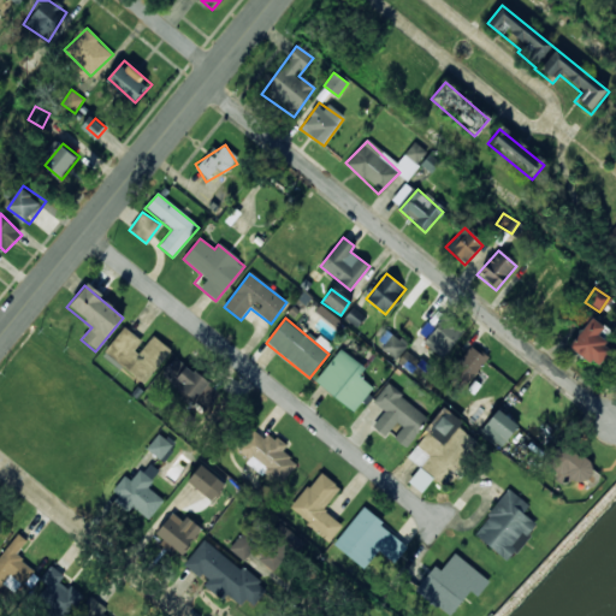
[(440,360),(462,335),(443,318),(420,343),(440,360)]
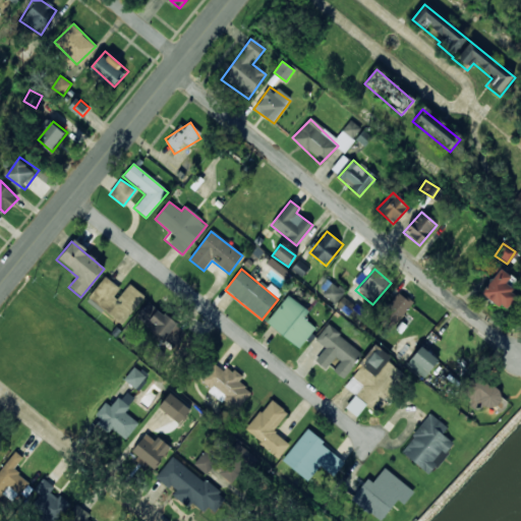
[(514,304),(514,274),(488,274),(488,304),(514,304)]
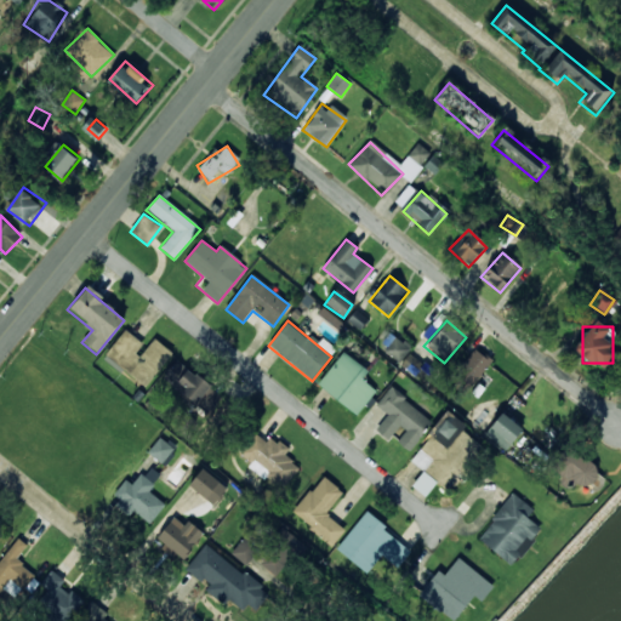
[(172,353),(149,337),(144,345),(124,330),(104,359),(147,389),(172,353)]
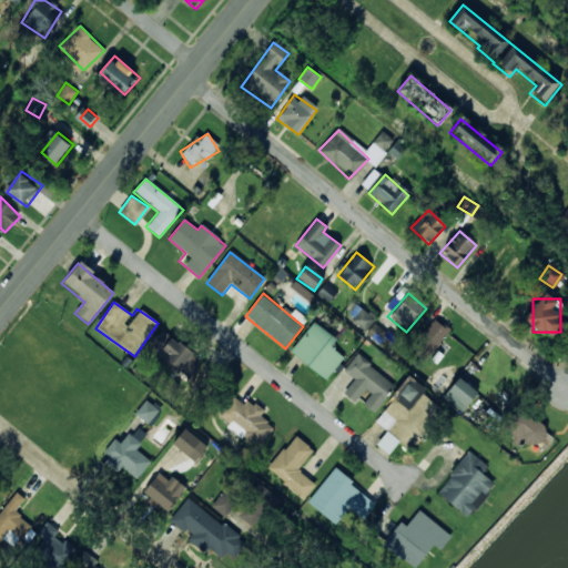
[(426,359),(448,332),(434,321),(412,348),(426,359)]
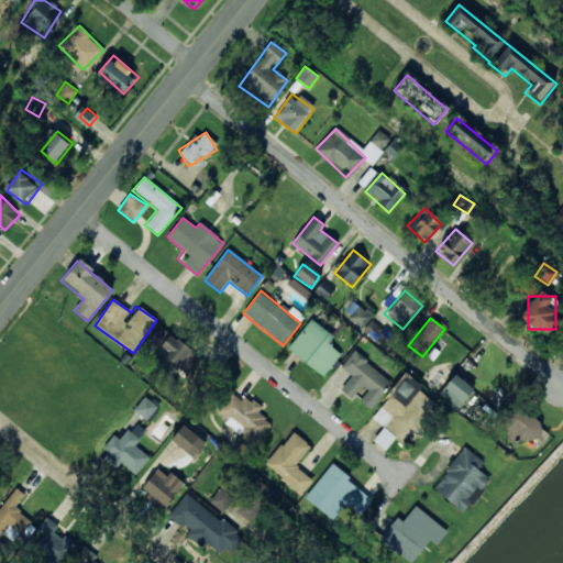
[(342,357),(313,323),(288,344),(318,378),(342,357)]
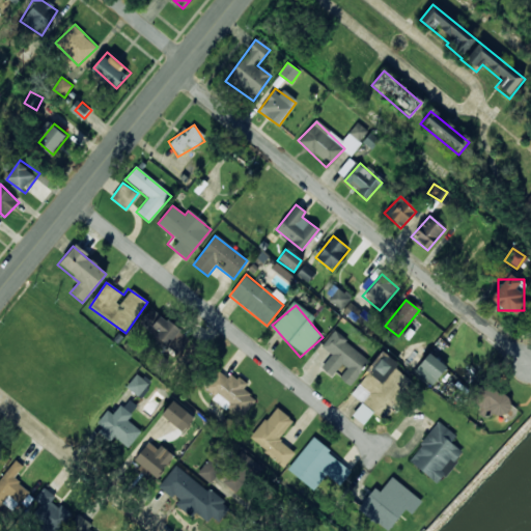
[(189,339),(150,309),(137,327),(176,356),(189,339)]
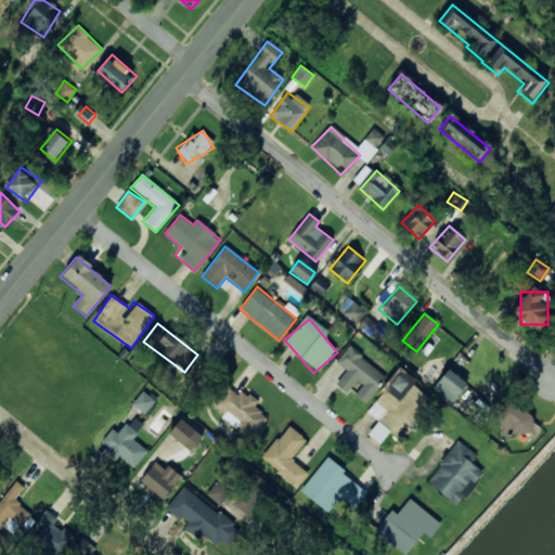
[(387,378),(349,347),(336,362),(348,372),(336,386),(349,397),(351,395),(363,405),(387,378)]
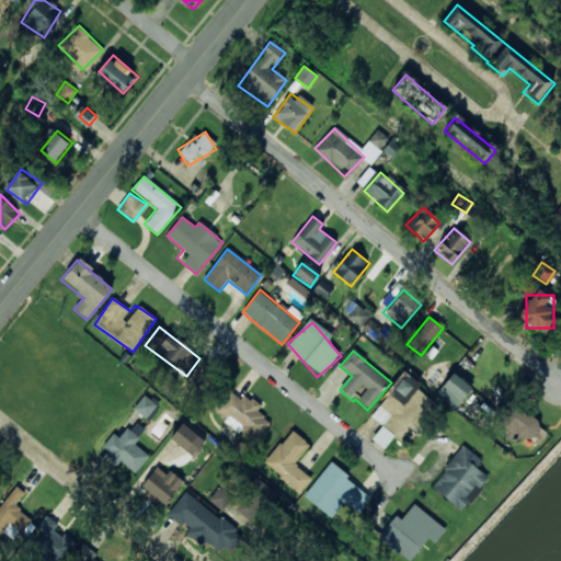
[(470,391),(453,373),(443,382),(434,373),(426,379),(451,408),(470,391)]
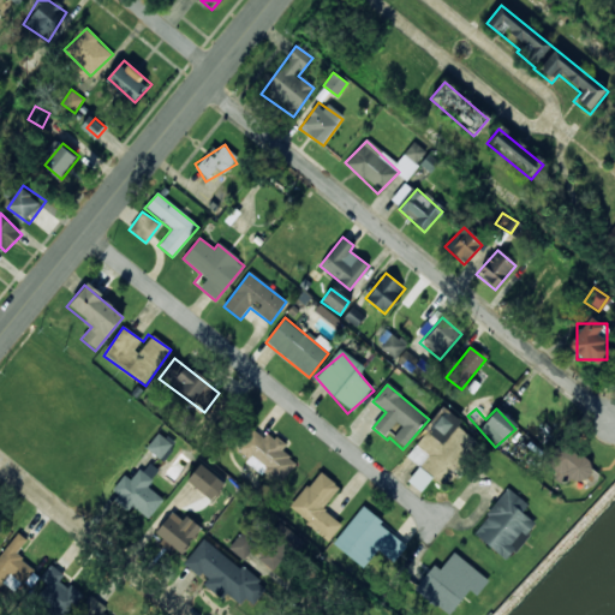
[(427,433),(439,443),(458,423),(445,411),(427,433)]
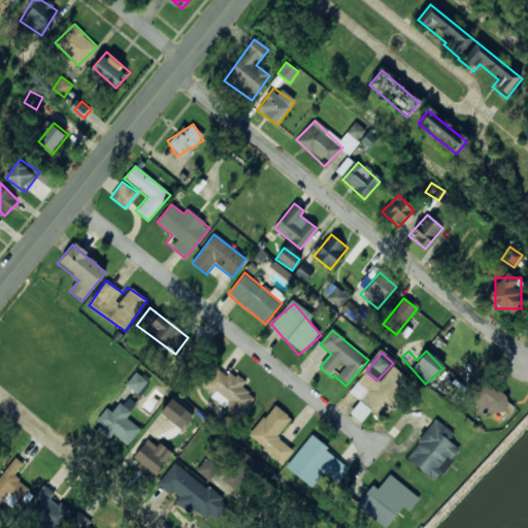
[(241,417),(254,397),(241,389),(245,383),(229,371),(226,375),(216,369),(201,390),(241,417)]
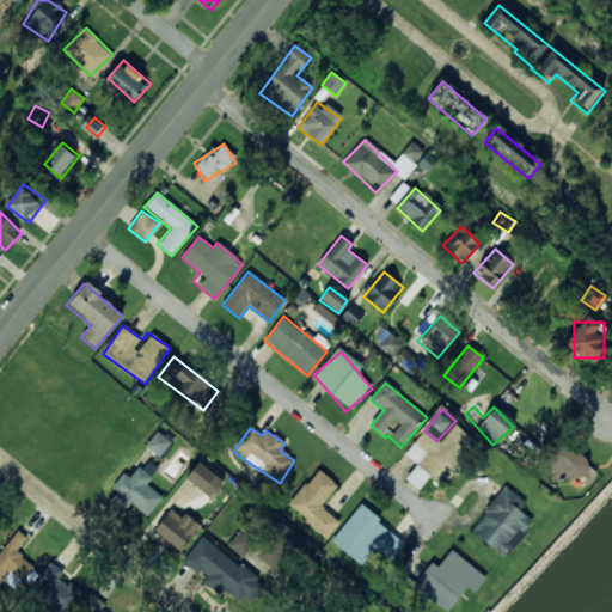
[(173,440),(157,429),(146,447),(163,458),(173,440)]
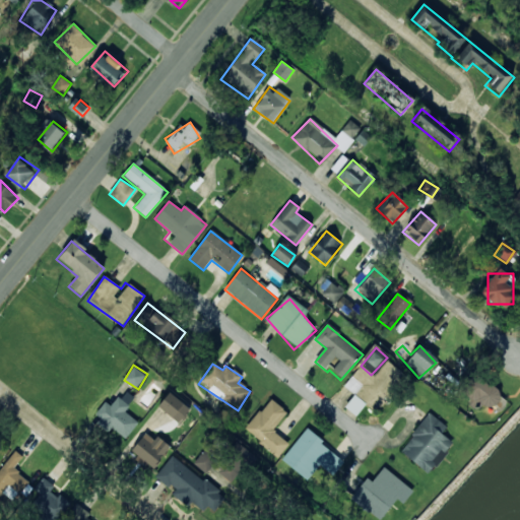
[(459,392),(485,413),(501,395),(473,374),(459,392)]
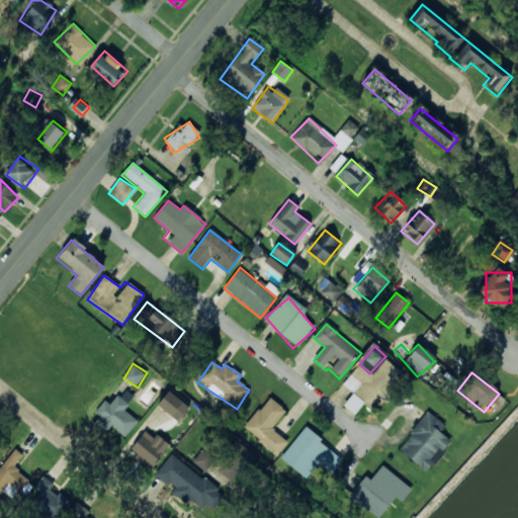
[(179,421),(190,407),(169,391),(158,405),(179,421)]
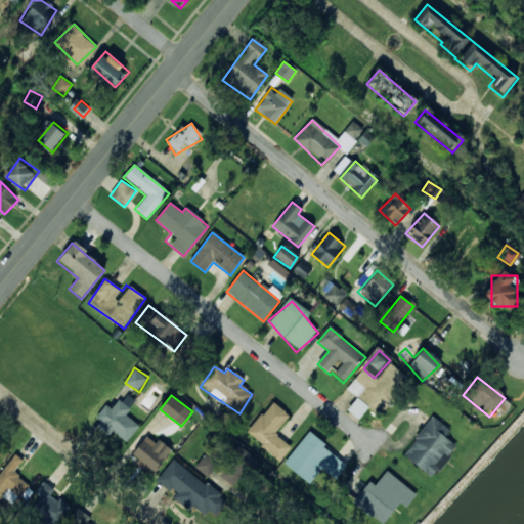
[(106,406),(95,420),(125,444),(139,427),(125,415),(130,409),(119,400),(111,409),(106,406)]
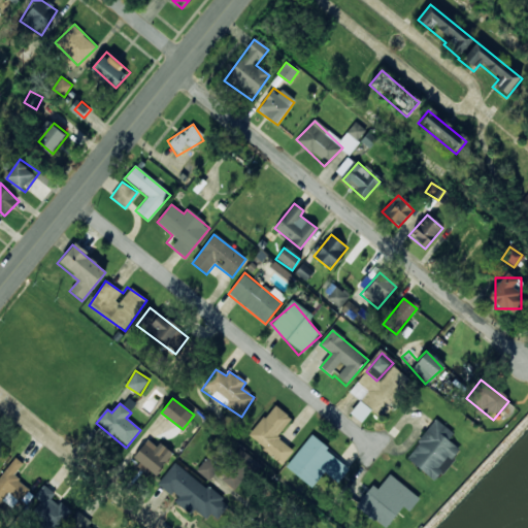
[(360,423),(369,413),(360,403),(350,414),(360,423)]
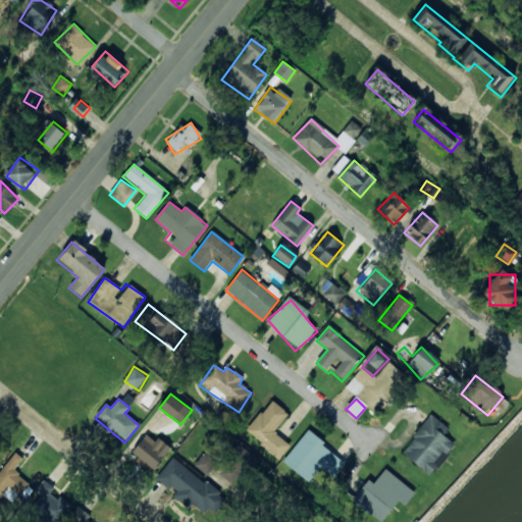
[(245,431),(278,460),(289,447),(272,432),(288,414),(270,401),(245,431)]
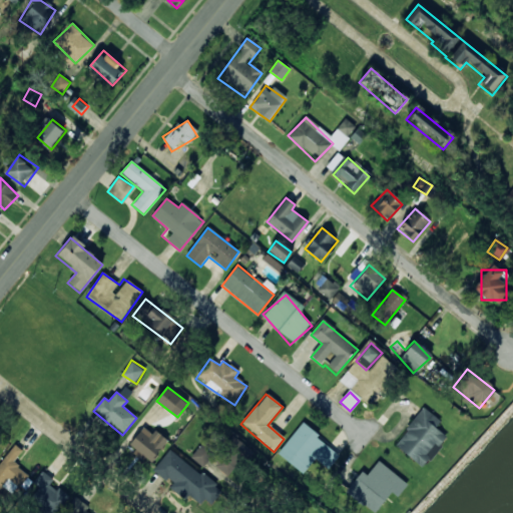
[(440,422),(423,409),(394,447),(422,468),(445,437),(434,429),(440,422)]
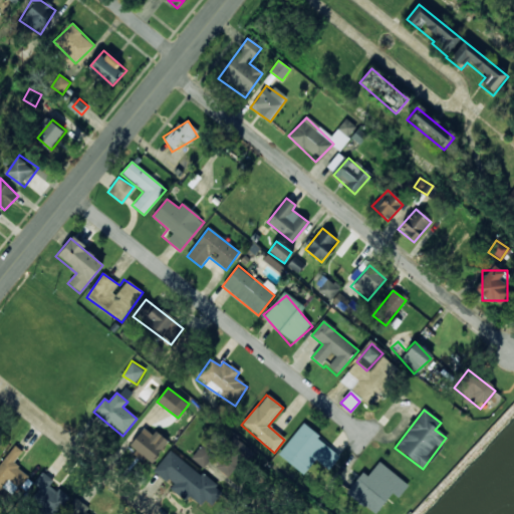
[(328,471),(340,457),(302,425),(278,455),(303,475),(315,461),(328,471)]
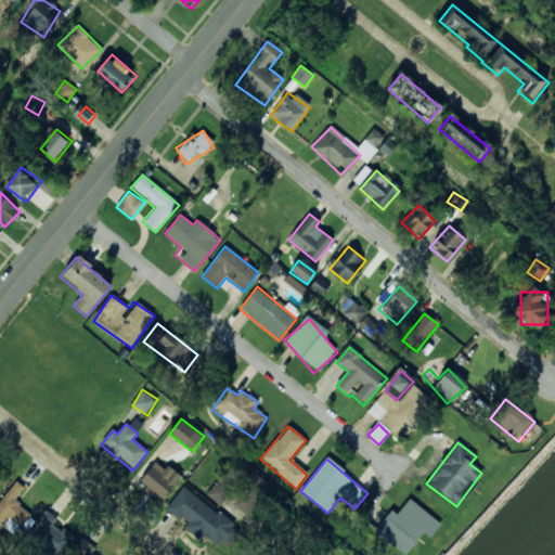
[(172,468),(165,476),(153,465),(139,480),(162,501),(182,478),(172,468)]
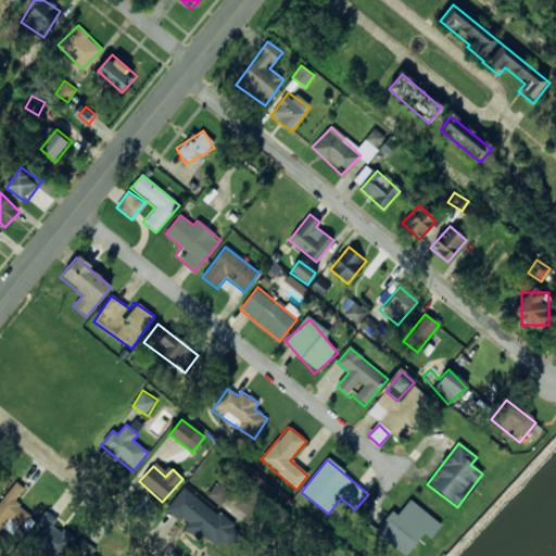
[(272,493),(255,475),(228,500),(244,517),(272,493)]
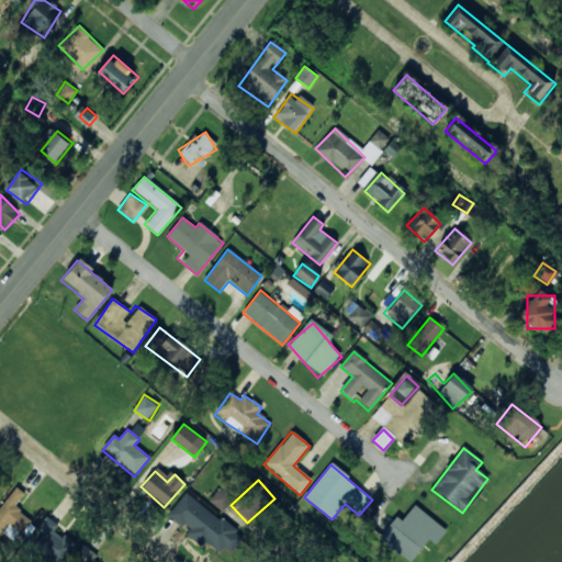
[(236,494),(223,483),(209,499),(222,512),(236,494)]
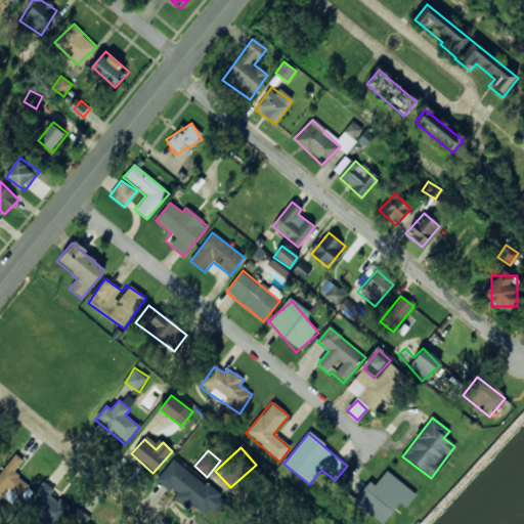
[(0,473),(0,506),(8,494),(19,503),(31,487),(13,474),(23,461),(14,454),(0,473)]
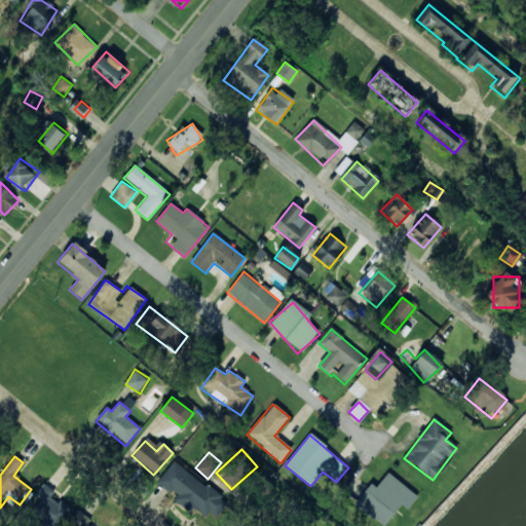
[(156,484),(190,511),(193,508),(207,518),(221,498),(174,461),(156,484)]
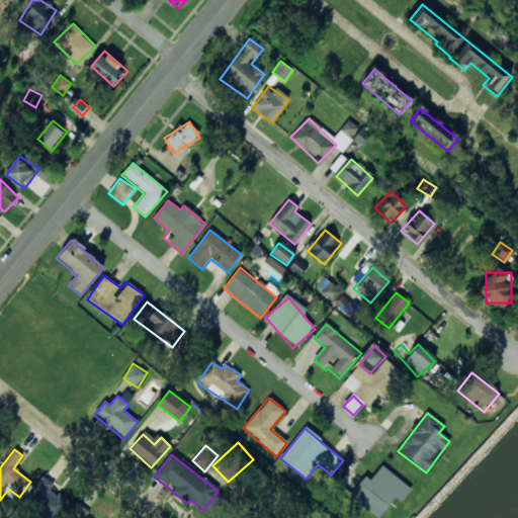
[(365,478),(350,496),(376,517),(378,517),(395,500),(399,504),(411,490),(381,465),(368,481),(365,478)]
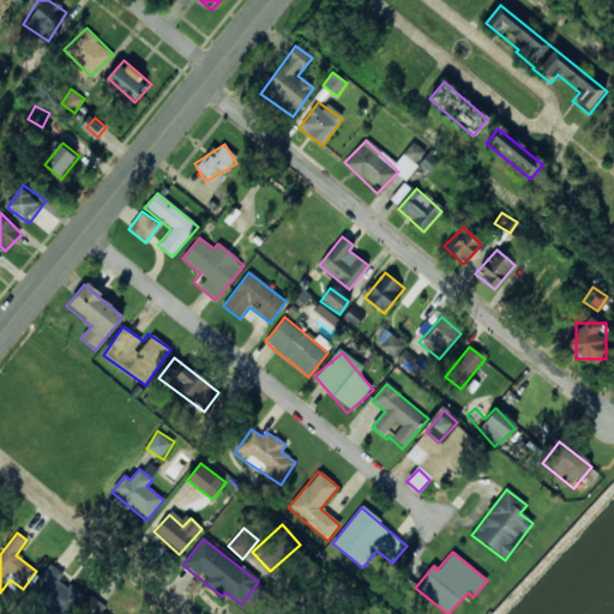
[(31,596),(65,613),(71,613),(85,589),(47,569),(31,596)]
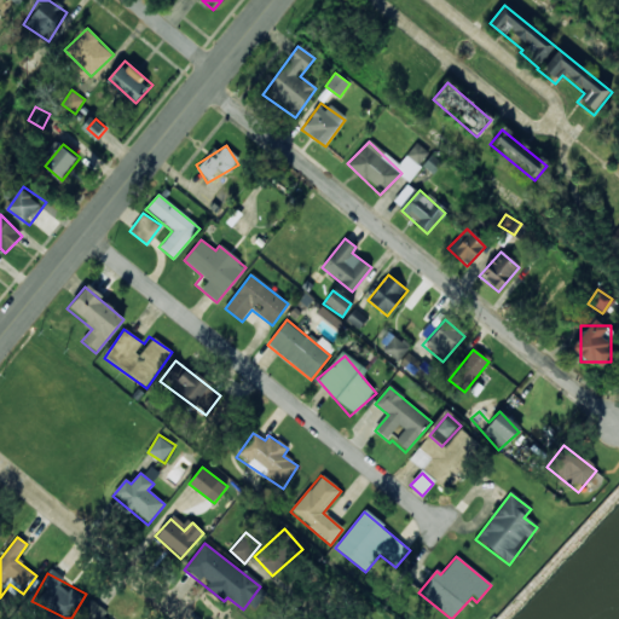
[(106,618),(104,617),(108,611),(91,599),(75,618),(106,618)]
